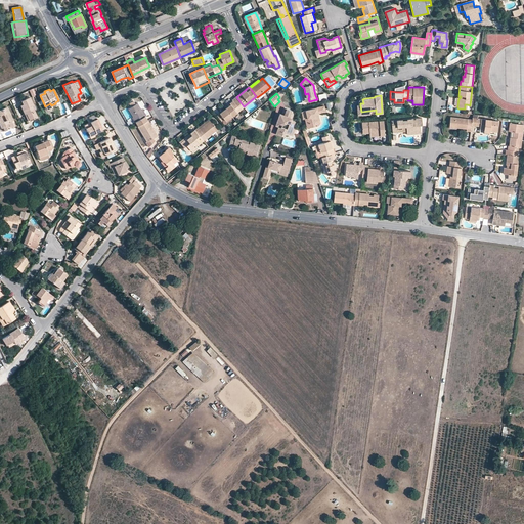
[(20,105),(24,114),(27,113),(30,120),(37,116),(32,106),(34,105),(30,97),(20,101),(23,104),(20,105)]
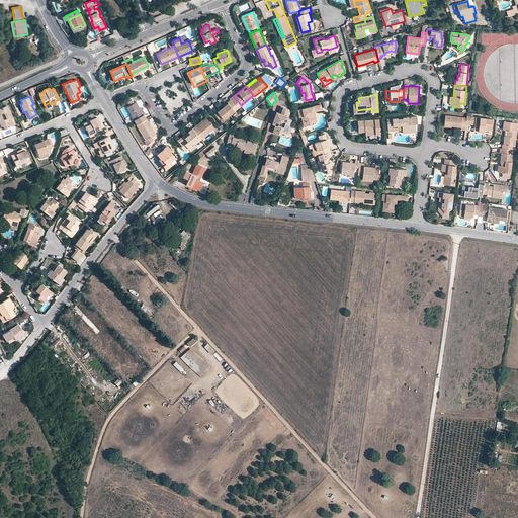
[(230,99),(232,101),(229,103),(224,107),(214,115),(220,120),(223,118),(224,120),(230,115),(241,106),(241,105),(234,96),(230,99)]
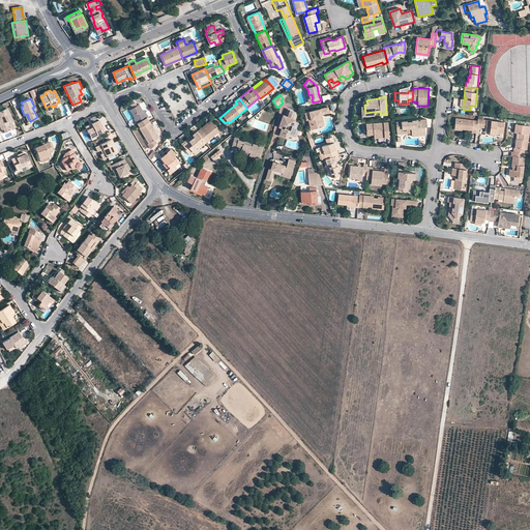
[(141,127),(150,122),(139,105),(130,110),(141,127)]
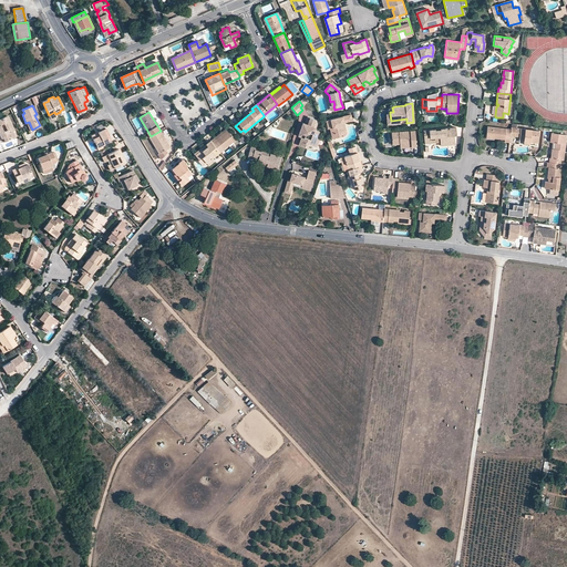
[(385,114),(388,125),(406,123),(406,119),(391,121),(390,114),(389,114),(385,114)]
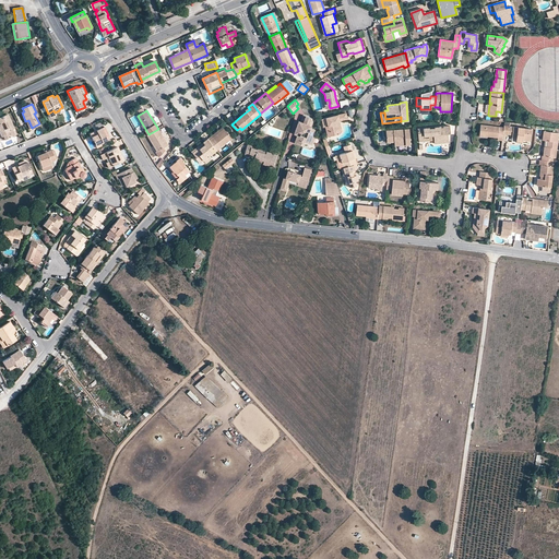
[(7,114),(0,116),(0,132),(1,135),(3,134),(4,139),(14,134),(12,129),(14,128),(7,114)]
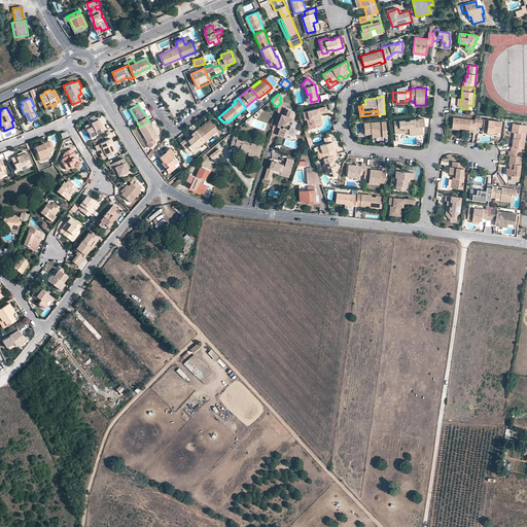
[(327,112),(326,107),(304,112),(305,119),(307,119),(309,129),(319,127),(316,115),(320,114),(327,112)]
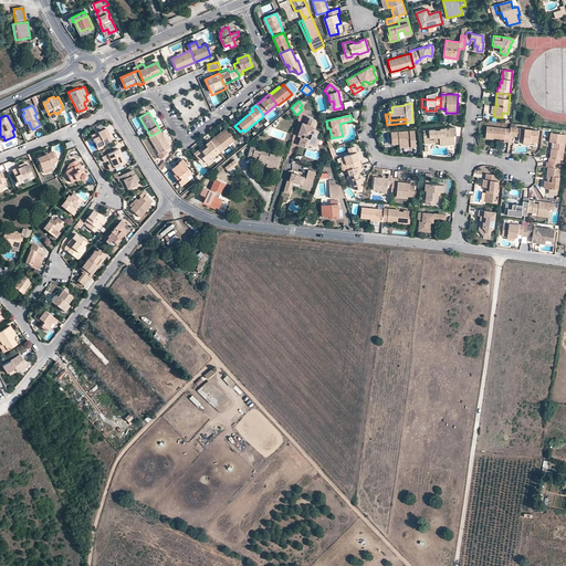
[(301,133),(302,135),(301,137),(297,146),(304,148),(305,144),(307,145),(313,146),(315,138),(317,132),(314,129),(314,127),(312,127),(313,124),(315,124),(315,123),(314,121),(306,117),(304,124),(302,124),(299,133),(301,133)]
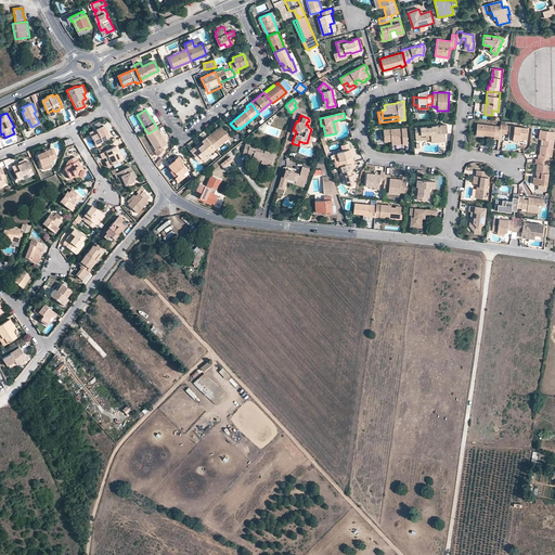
[(499,133),(500,127),(477,124),(476,132),(483,132),(483,136),(493,137),(493,139),(498,139),(499,133)]
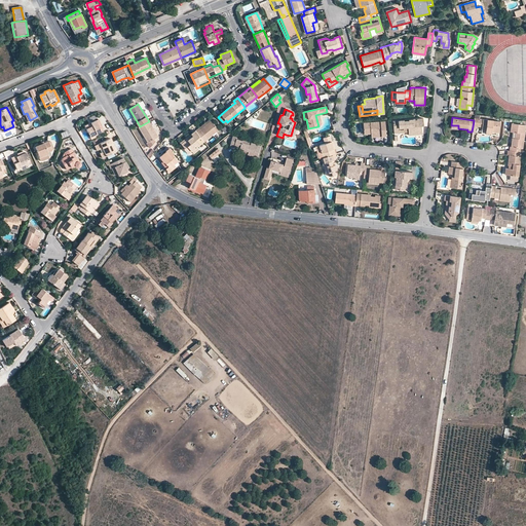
[(399,127),(408,127),(408,133),(408,135),(415,135),(415,132),(421,132),(421,126),(423,125),(422,118),(408,119),(408,121),(404,121),(404,119),(396,120),(396,122),(392,122),(392,130),(399,130),(399,127)]
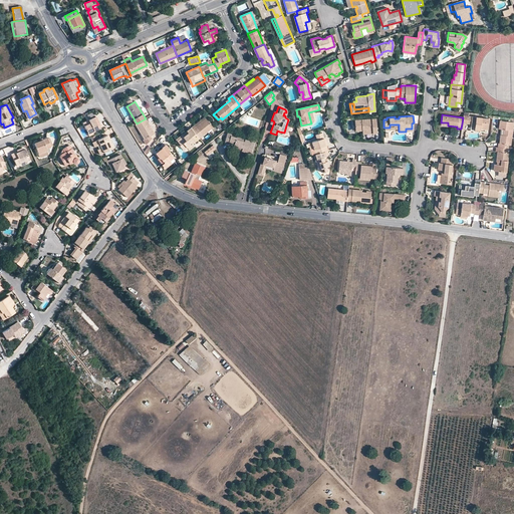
[(82,122),(89,136),(93,134),(92,132),(101,127),(96,116),(82,122)]
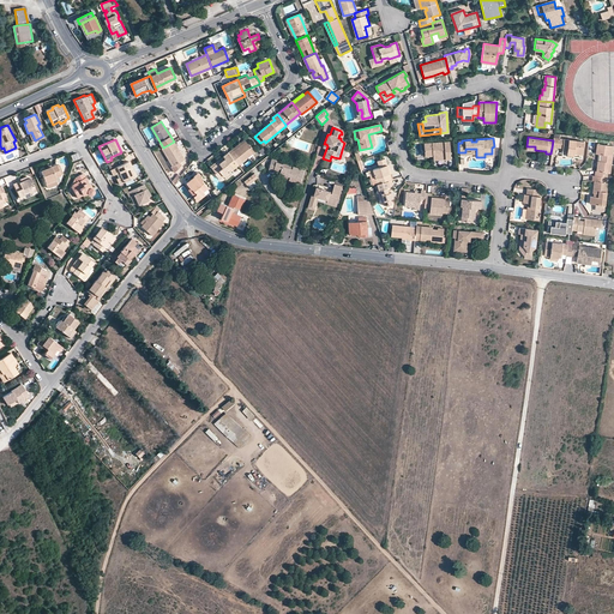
[(233,150),(234,151),(247,142),(245,139),(233,150)]
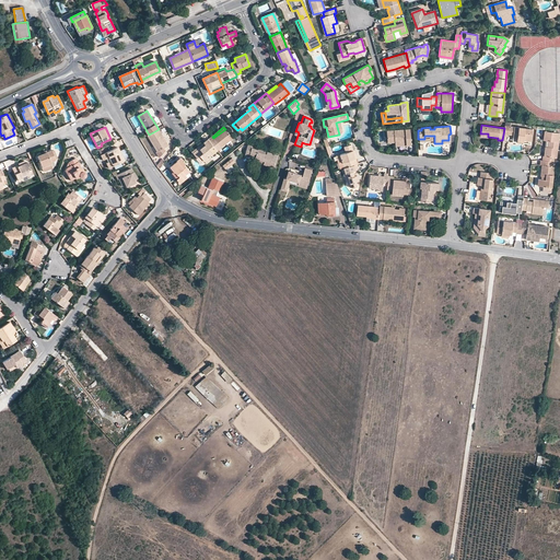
[(531,141),(532,129),(513,127),(512,136),(512,138),(516,138),(516,141),(523,142),(523,139),(526,139),(525,141),(531,141)]
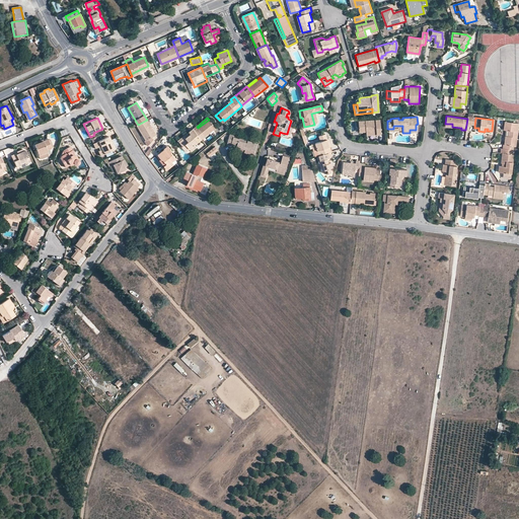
[(152,137),(155,135),(147,120),(138,125),(137,126),(146,140),(145,141),(148,146),(153,140),(152,137)]
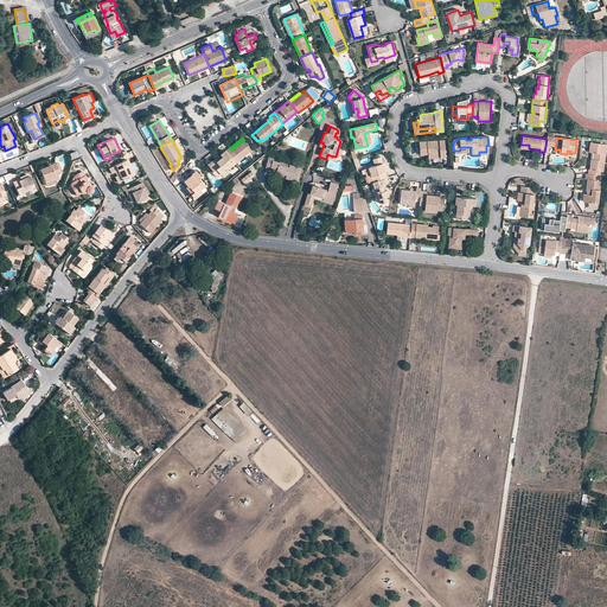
[(235,163),(236,163),(251,149),(244,140),(231,149),(230,148),(225,151),(232,159),(235,163)]
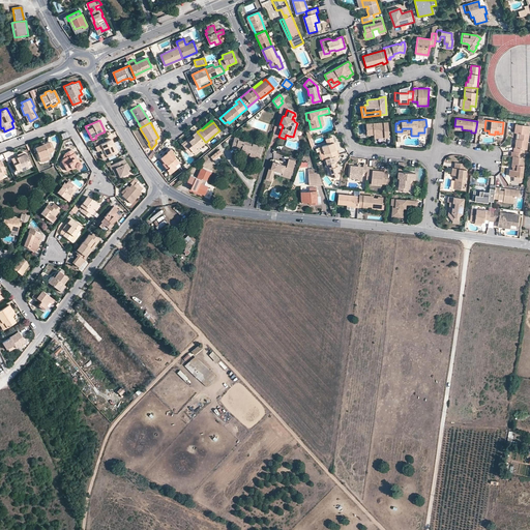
[(388,138),(387,122),(365,124),(366,136),(374,135),(374,133),(377,133),(377,136),(384,135),(384,138),(388,138)]
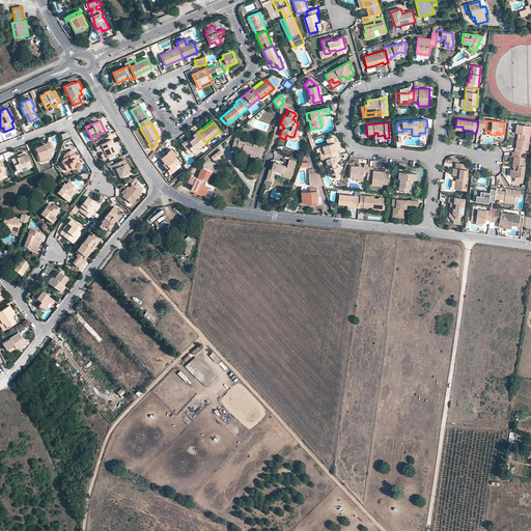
[(515,133),(520,133),(520,139),(518,139),(516,147),(515,147),(514,151),(526,154),(527,154),(528,143),(530,131),(530,126),(516,123),(515,133)]
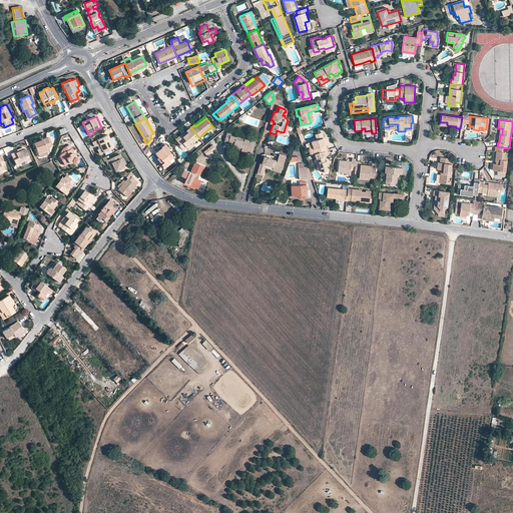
[(187,131),(188,132),(183,136),(182,135),(176,140),(180,144),(179,145),(183,150),(187,147),(188,149),(193,145),(192,143),(194,140),(198,137),(196,134),(190,127),(186,130),(187,131)]
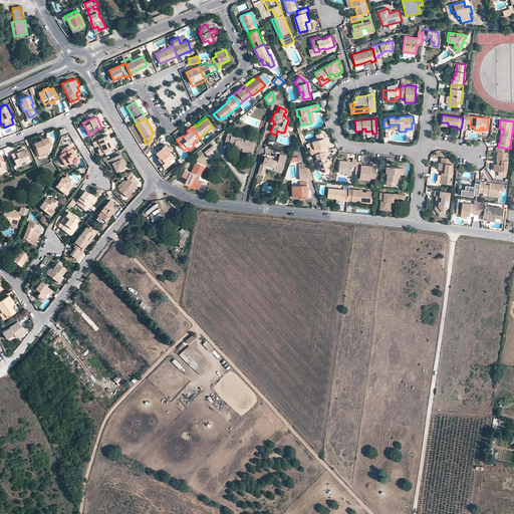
[(244,140),(244,143),(236,141),(236,139),(231,137),(232,136),(227,134),(224,144),(229,145),(229,143),(234,145),(233,146),(242,149),(241,151),(241,152),(251,155),(254,143),(244,140)]
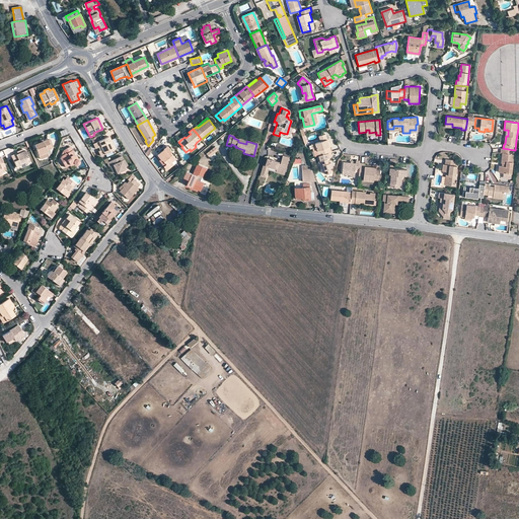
[(95,148),(99,146),(101,150),(98,151),(100,155),(114,149),(107,137),(93,144),(95,148)]
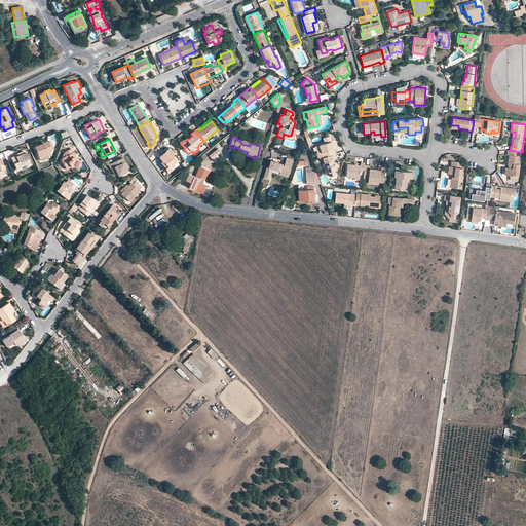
[(40,160),(49,156),(47,151),(51,149),(48,141),(44,143),(37,146),(35,146),(40,160)]
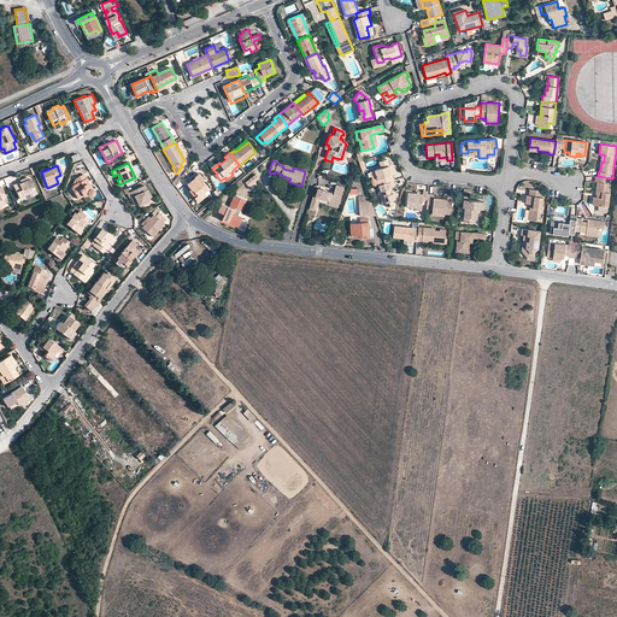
[(392,175),(388,166),(374,171),(378,186),(389,182),(393,181),(392,175)]
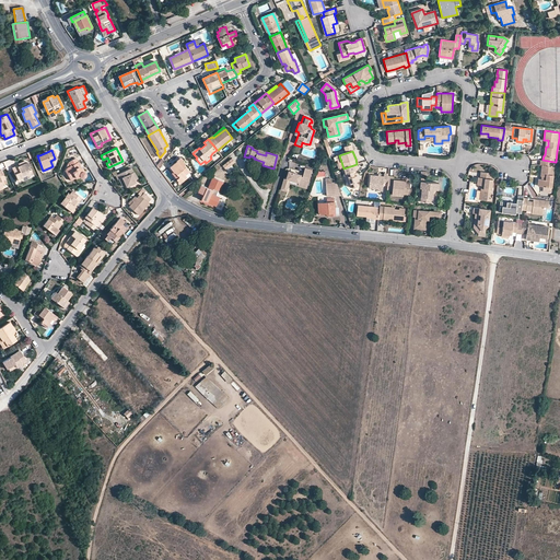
[(181,183),(187,177),(186,174),(190,171),(184,164),(185,163),(181,158),(177,161),(171,166),(173,170),(178,177),(176,178),(181,183)]
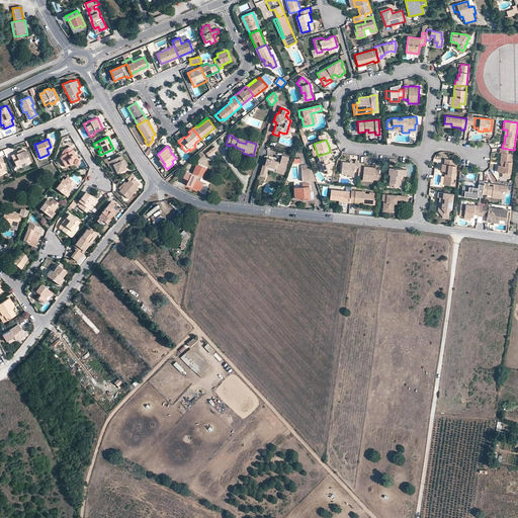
[(214,146),(205,153),(208,156),(213,152),(217,149),(214,147),(214,146)]
